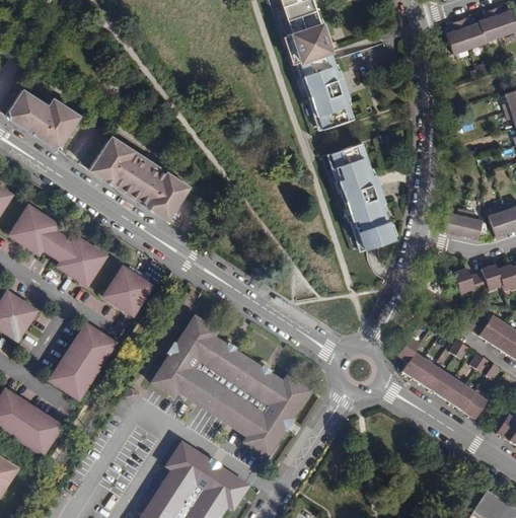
[(270,0),(291,59),(295,57),(286,28),(294,25),(285,0),(270,0)]
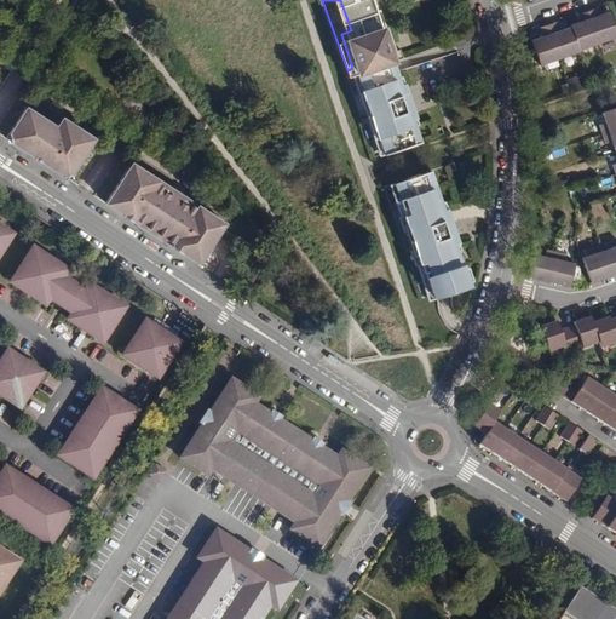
[(352,68),(357,67),(393,53),(403,51),(401,43),(396,44),(390,45),(383,21),(376,4),(369,7),(367,0),(340,0),(351,30),(341,34),(352,68)]
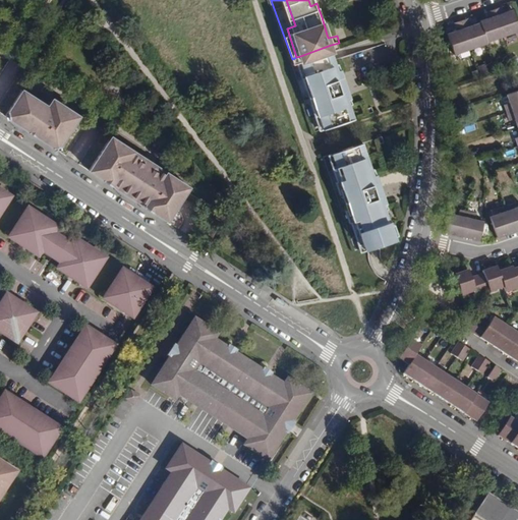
[(497,8),(506,36),(517,32),(517,13),(516,9),(506,12),(504,6),(497,8)]
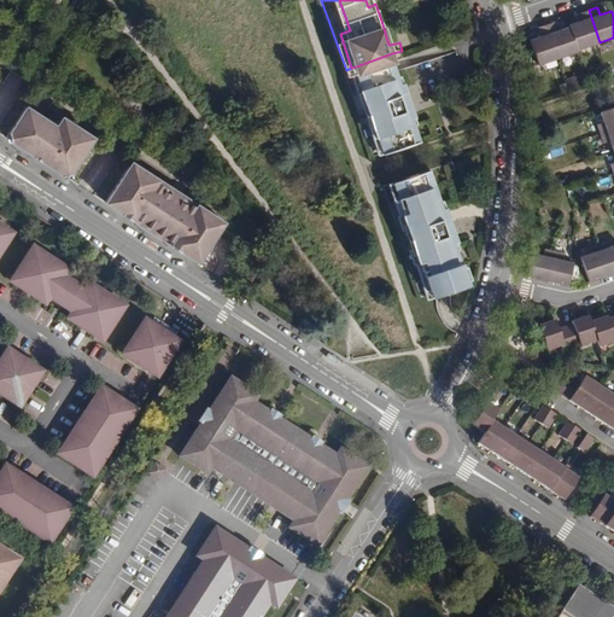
[(572,25),(580,50),(600,42),(589,10),(580,13),(583,21),(572,24),(572,25)]
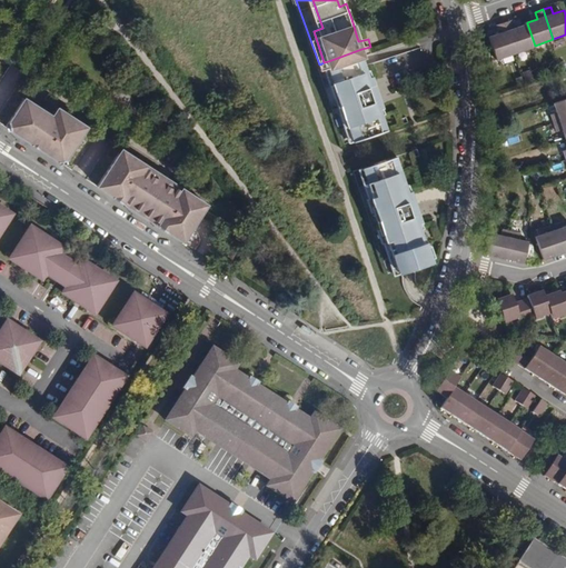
[(364,40),(356,17),(351,19),(358,41),(364,40)]
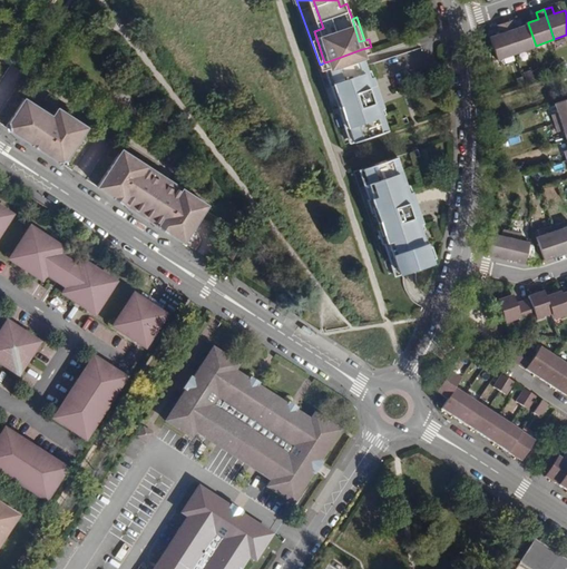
[(536,47),(536,46),(528,23),(518,27),(516,19),(508,22),(518,52),(536,47)]
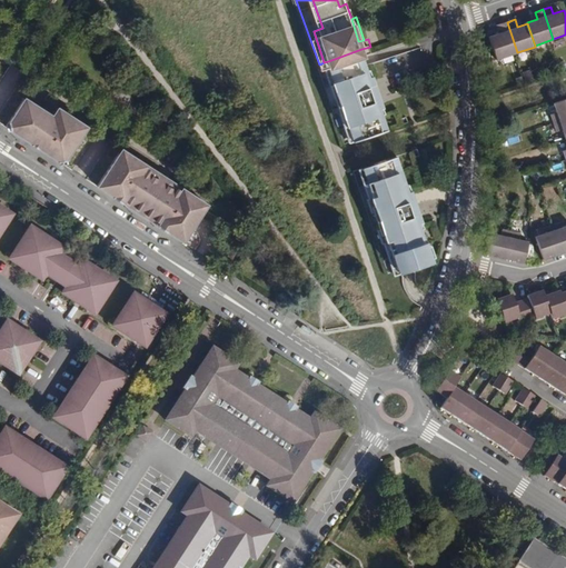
[(499,59),(517,52),(507,22),(499,25),(502,32),(492,36),(499,59)]
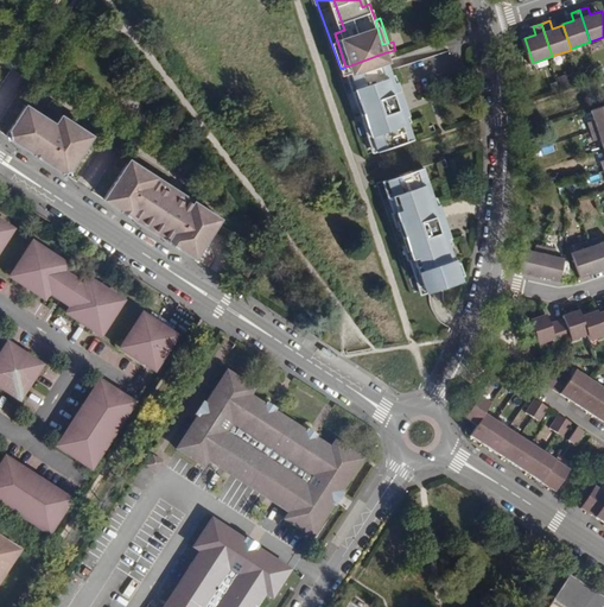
[(424,45),(425,55),(451,52),(450,43),(424,45)]
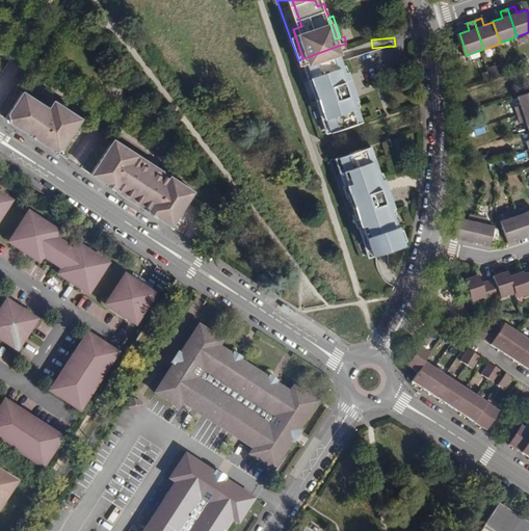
[(338,46),(307,57),(311,71),(309,72),(314,85),(316,85),(320,98),(318,99),(323,113),(325,112),(329,126),(361,115),(356,102),(353,91),(347,94),(346,89),(348,89),(344,76),(342,76),(340,72),(346,71),(342,60),(338,46)]
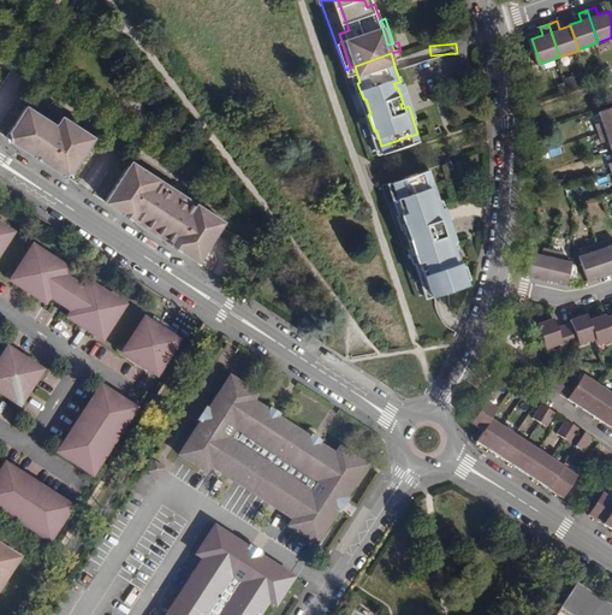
[(350,67),(345,70),(372,149),(381,146),(376,130),(374,131),(368,114),(370,113),(366,99),(363,99),(357,83),(360,82),(355,66),(350,67)]
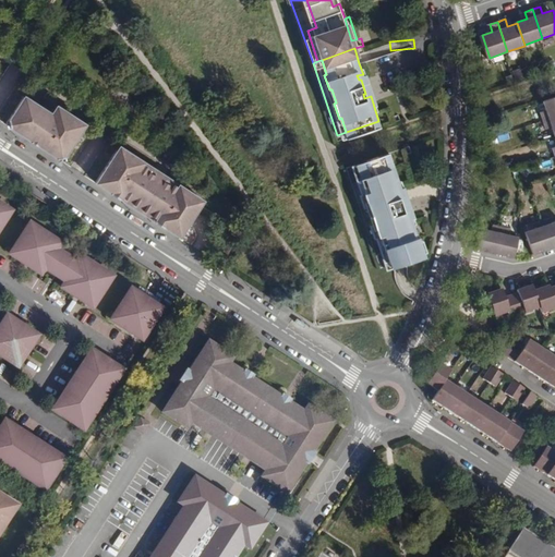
[(368,77),(363,62),(359,63),(363,74),(357,75),(359,80),(361,80),(368,77)]
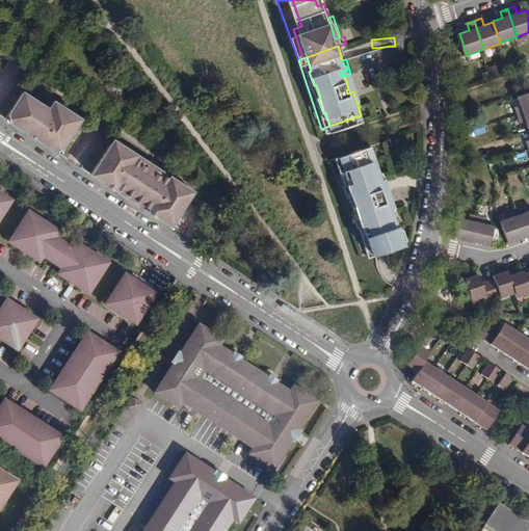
[(360,101),(355,86),(346,89),(347,94),(353,91),(356,102),(360,101)]
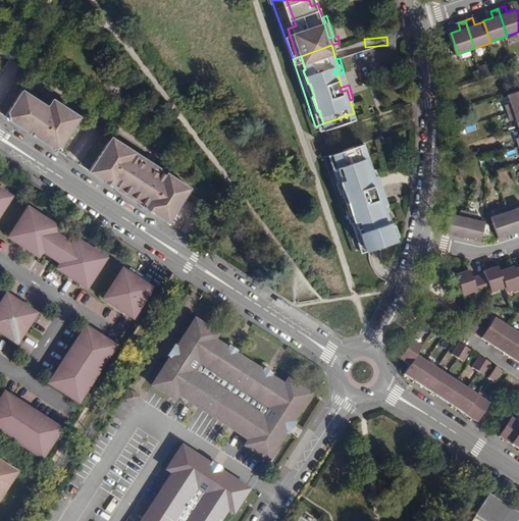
[(13,114),(11,117),(32,131),(33,127),(38,131),(36,134),(54,145),(56,142),(60,144),(79,114),(58,101),(55,105),(50,102),(48,105),(22,90),(8,111),(13,114)]
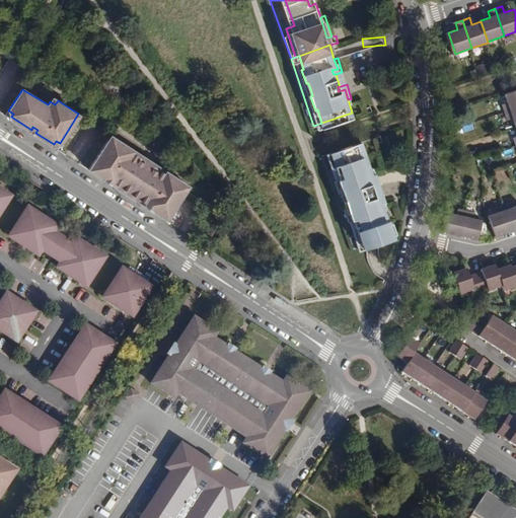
[(507,112),(515,108),(515,90),(506,94),(509,101),(504,103),(507,112)]
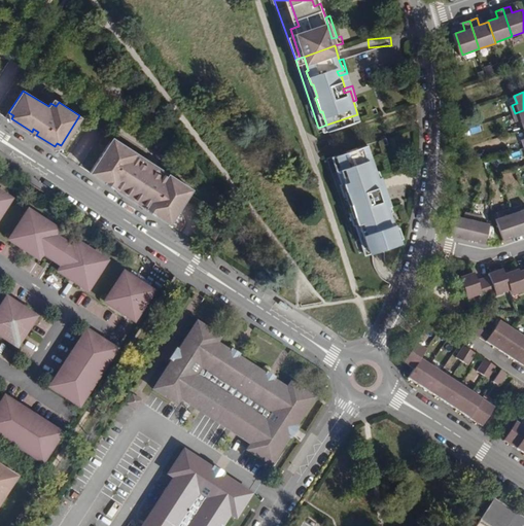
[(523,110),(515,113),(518,121),(522,120),(523,124),(523,110)]
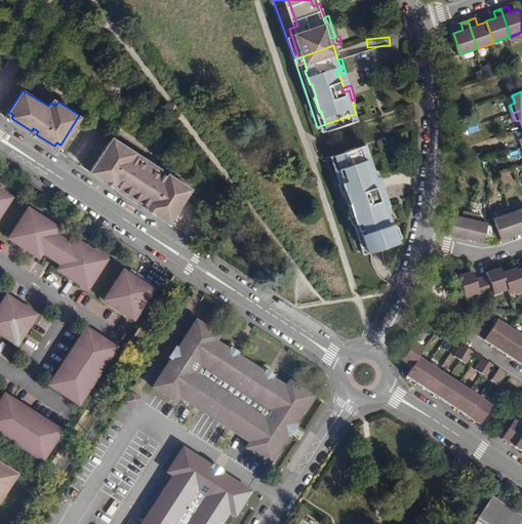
[(356,216),(365,244),(397,234),(387,206),(384,197),(378,198),(376,194),(378,194),(374,180),(372,182),(371,177),(376,176),(373,165),(364,137),(333,148),(343,176),(340,176),(345,190),(347,189),(351,202),(350,203),(354,217),(356,216)]
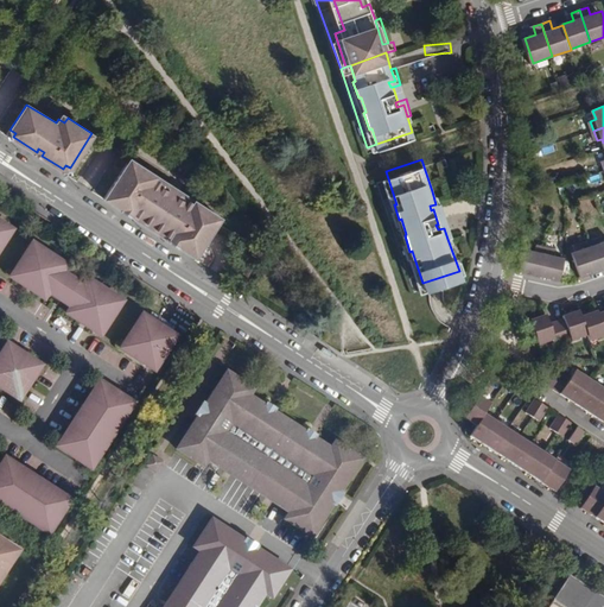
[(127,162),(105,196),(122,207),(124,204),(133,210),(132,213),(139,217),(141,215),(163,229),(161,232),(169,238),(171,235),(179,241),(178,244),(196,255),(218,220),(215,217),(217,214),(134,160),(132,164),(127,162)]
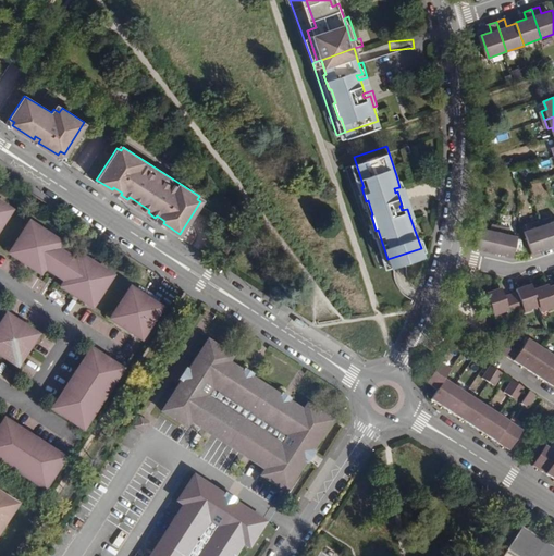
[(379,261),(388,259),(378,230),(376,231),(371,215),(372,214),(368,200),(366,201),(361,187),(364,187),(354,157),(345,160),(379,261)]
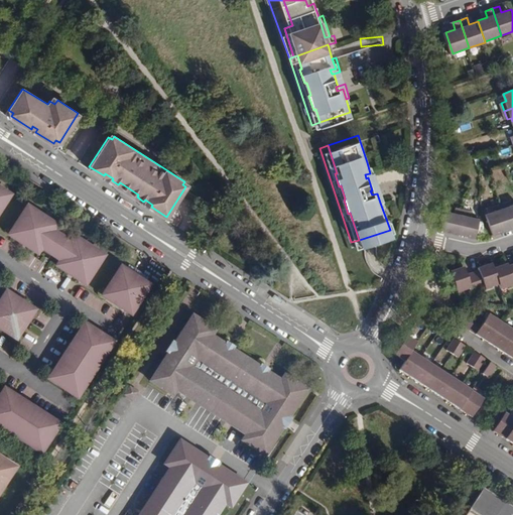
[(374,175),(370,161),(367,162),(370,173),(365,174),(366,178),(368,177),(374,175)]
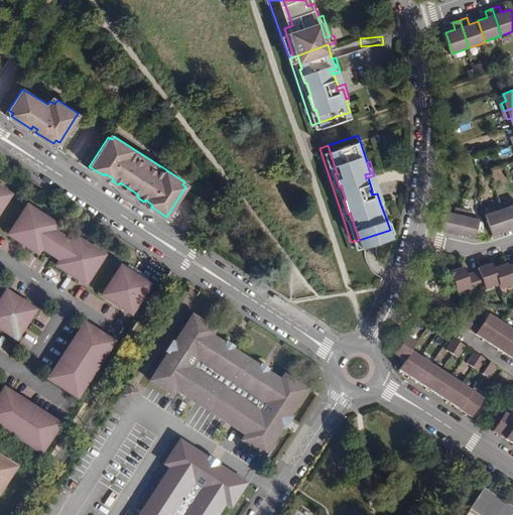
[(120,182),(118,184),(137,197),(138,195),(120,182)]
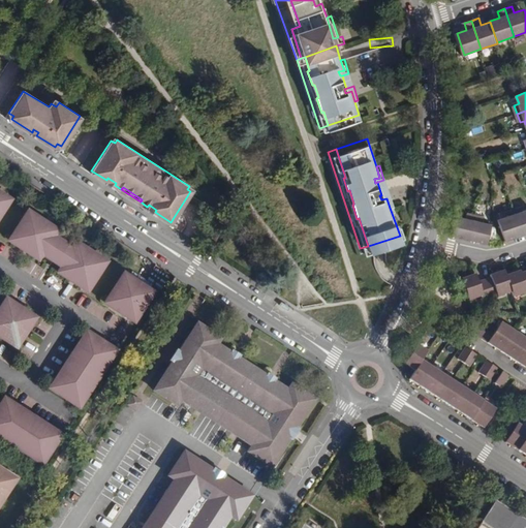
[(0,217),(12,197),(8,195),(7,196),(0,191),(0,217)]
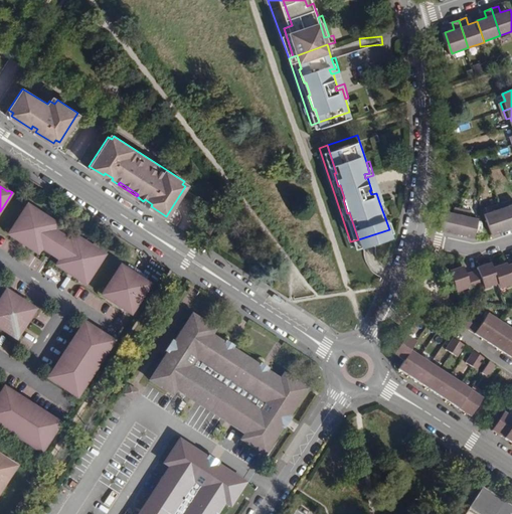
[(382,201),(378,188),(371,190),(369,190),(371,194),(376,193),(379,202),(382,201)]
